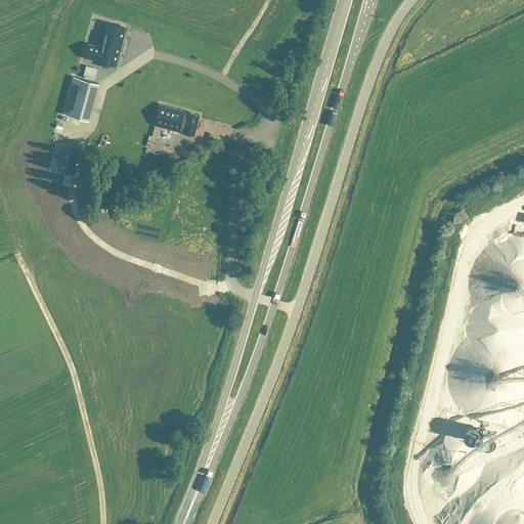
[(88,45),(85,56),(114,64),(118,50),(121,51),(123,42),(120,42),(124,28),(107,24),(104,34),(106,35),(102,49),(88,45)]
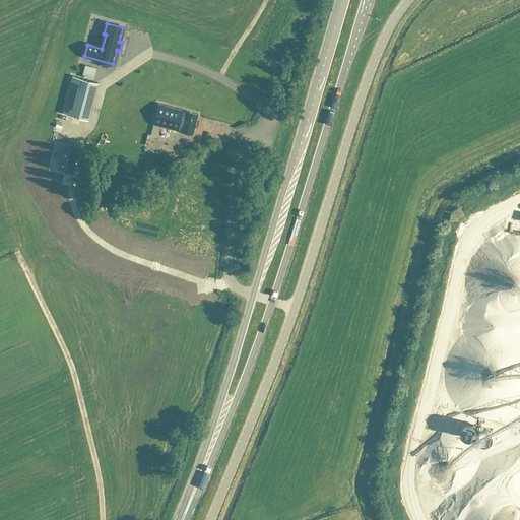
[(84,69),(82,77),(94,79),(95,72),(84,69)]
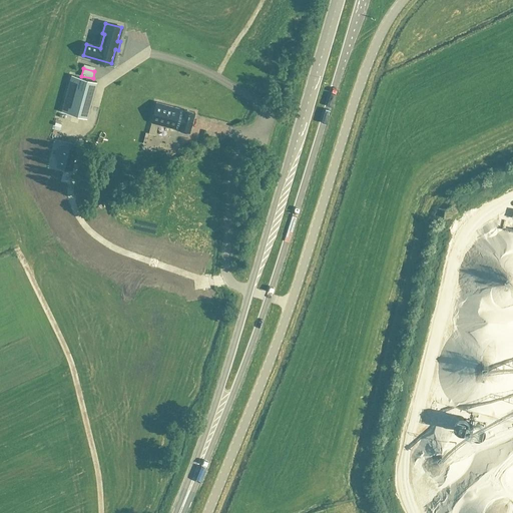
[(70,75),(61,111),(86,118),(96,82),(70,75)]
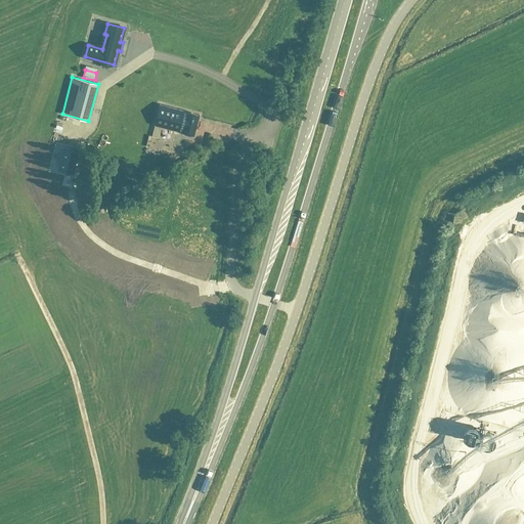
[(154,125),(181,132),(181,133),(193,136),(199,116),(187,112),(186,113),(159,105),(154,125)]
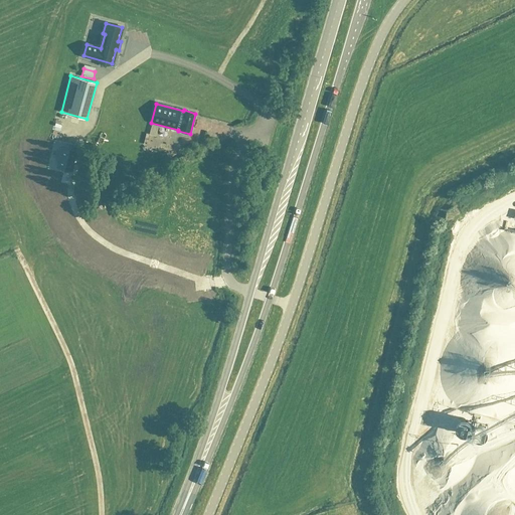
[(75,149),(60,146),(55,167),(70,170),(75,149)]
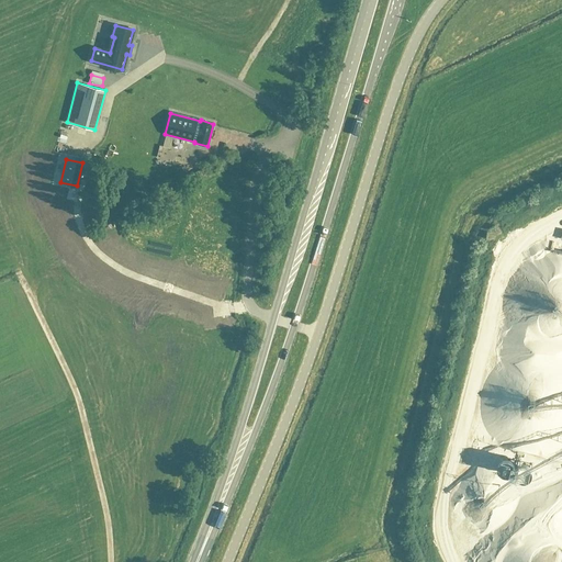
[(165,190),(183,187),(181,173),(163,177),(165,190)]
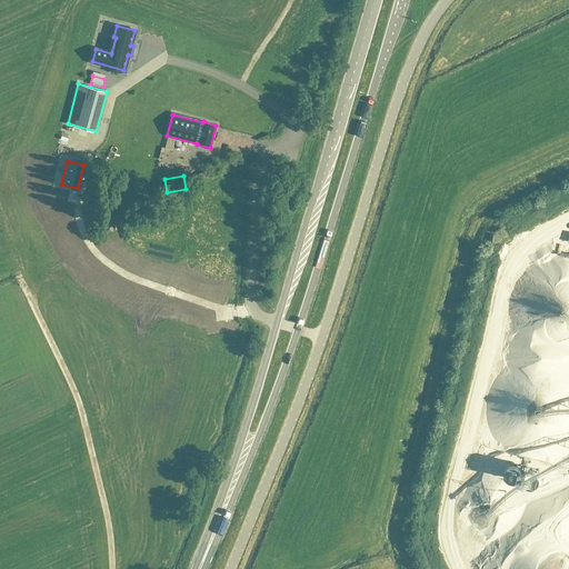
[(106,241),(99,245),(102,250),(108,248),(106,241)]
